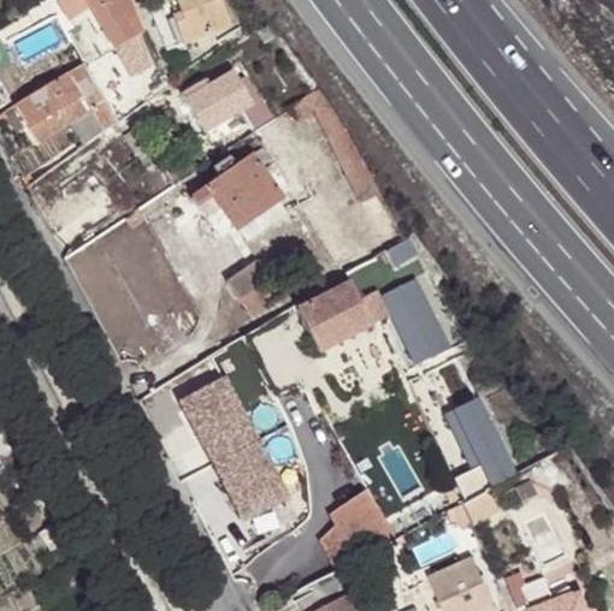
[(60,0),(59,1),(70,19),(92,9),(87,0),(60,0)]
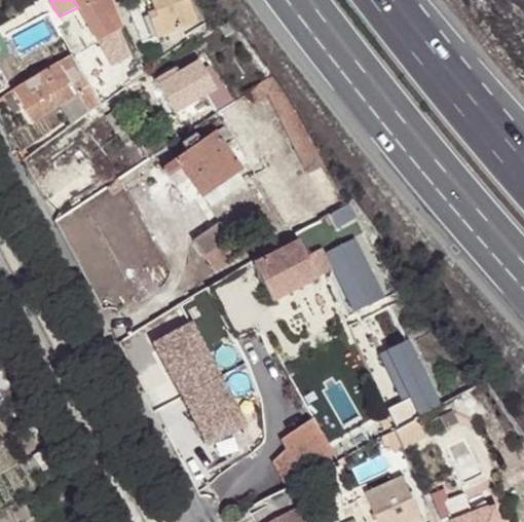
[(103,37),(116,28),(99,0),(74,0),(78,7),(100,39),(103,37)]
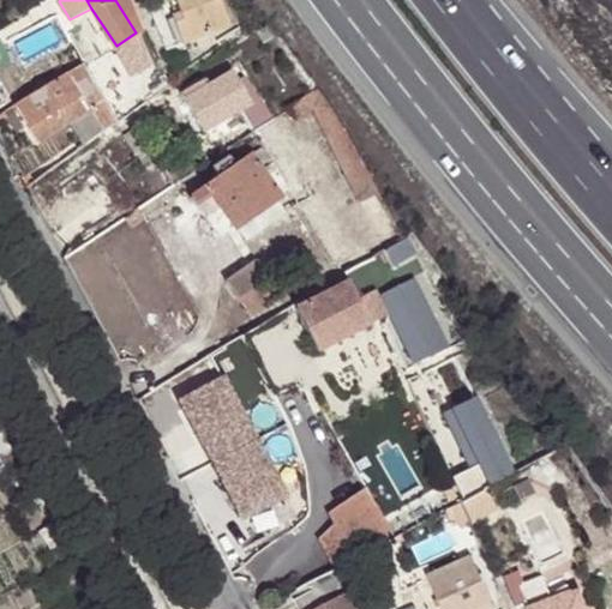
[(115,0),(136,32),(147,26),(136,0),(115,0)]
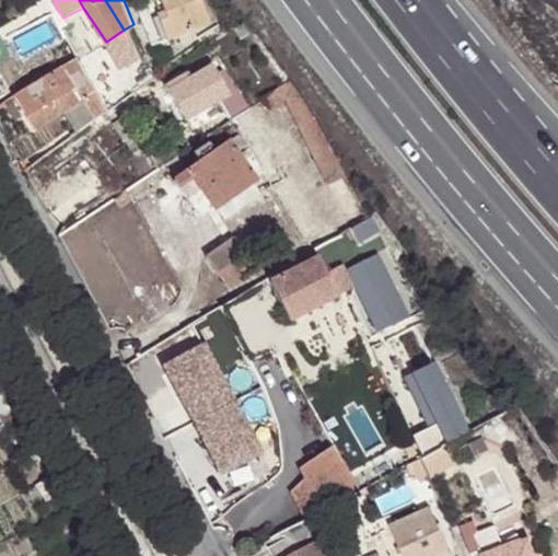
[(173,0),(185,29),(194,26),(209,21),(201,0),(173,0)]
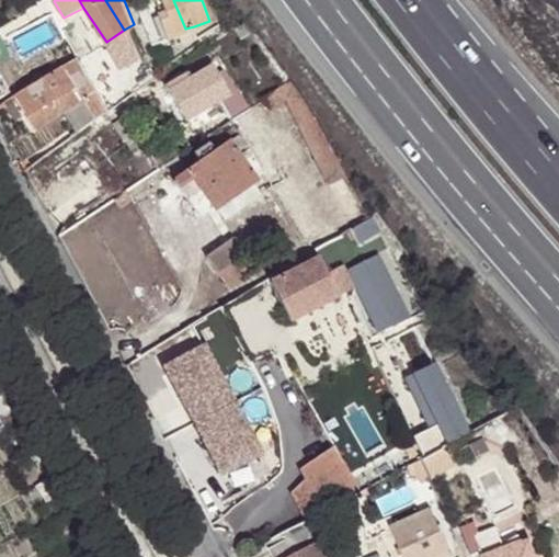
[(194,26),(195,32),(198,40),(212,31),(209,21),(194,26)]
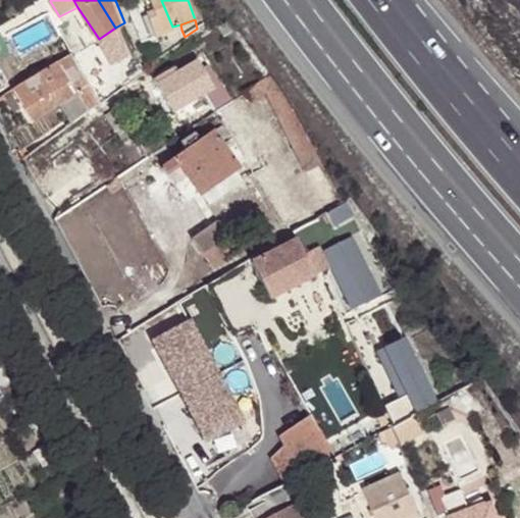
[(130,50),(115,28),(102,37),(116,59),(130,50)]
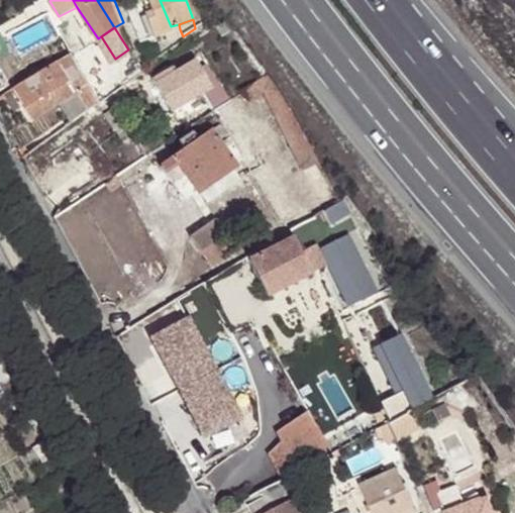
[(183,36),(180,29),(159,37),(166,53),(183,39),(183,36)]
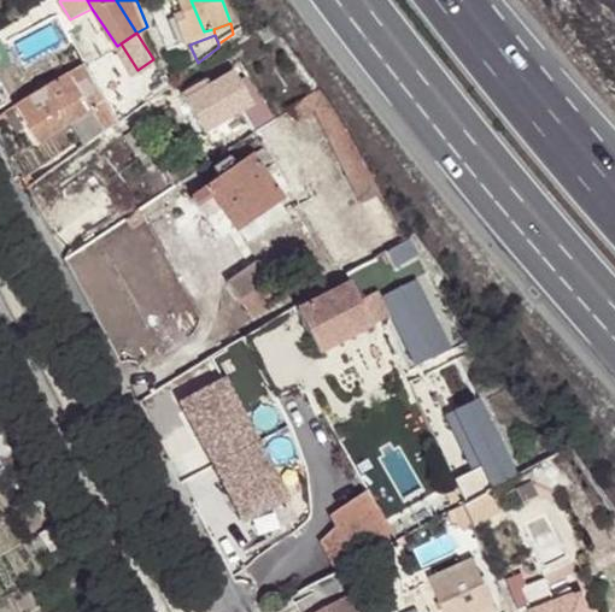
[(82,62),(66,70),(78,88),(92,80),(82,62)]
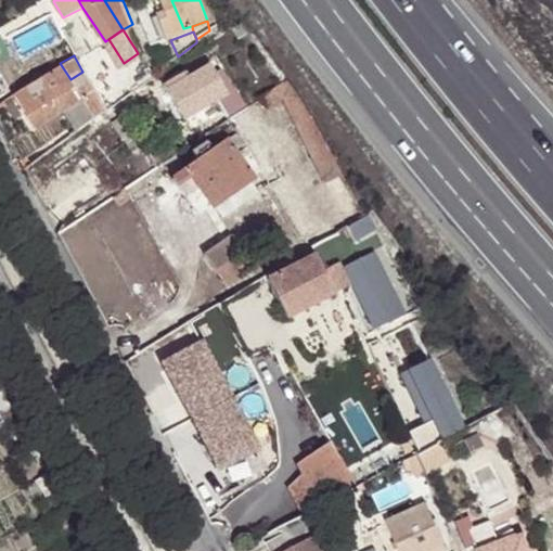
[(60,63),(14,93),(26,113),(73,84),(71,79),(60,63)]
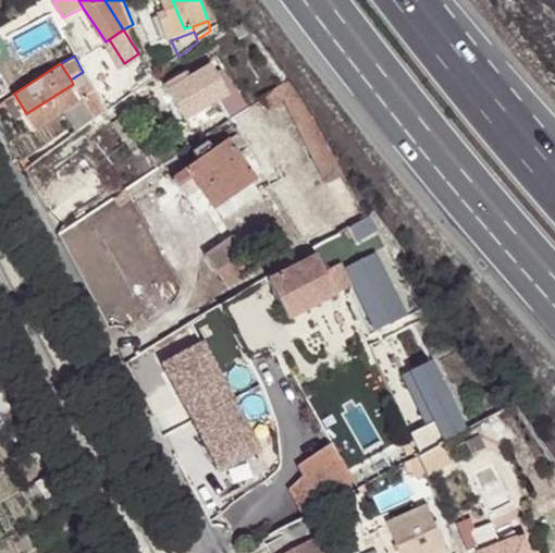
[(221,99),(230,94),(211,64),(188,76),(185,71),(163,83),(184,119),(221,99)]
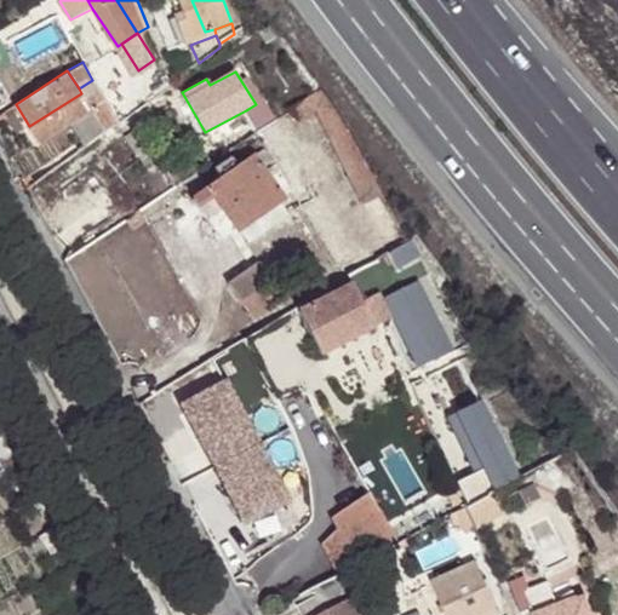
[(81,93),(29,126),(40,142),(90,108),(81,93)]
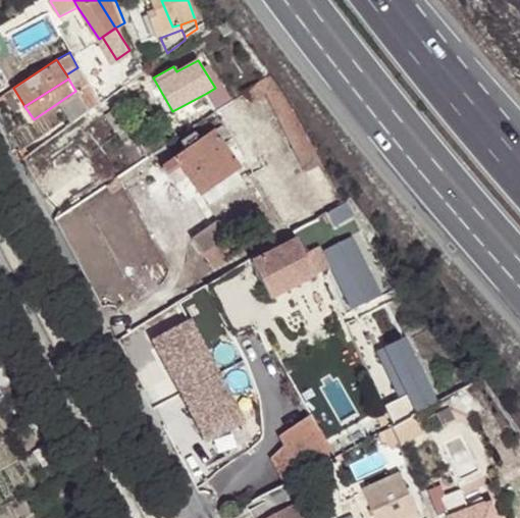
[(214,109),(234,98),(222,83),(215,88),(207,93),(214,109)]
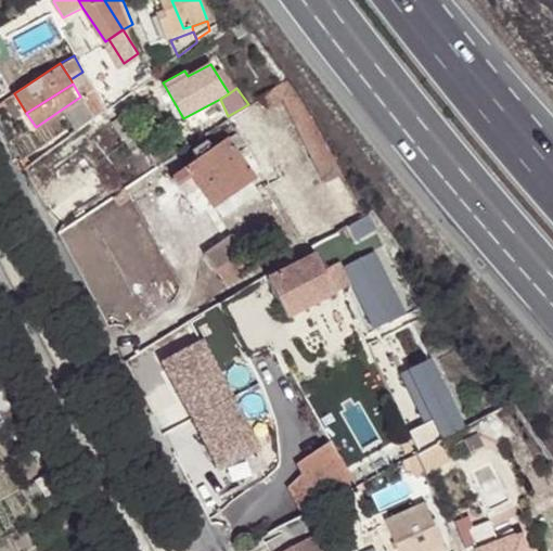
[(93,107),(103,104),(94,89),(86,94),(93,107)]
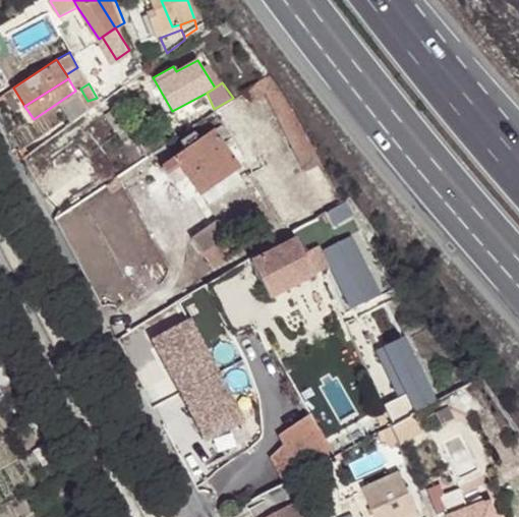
[(188,116),(192,124),(199,121),(194,114),(188,116)]
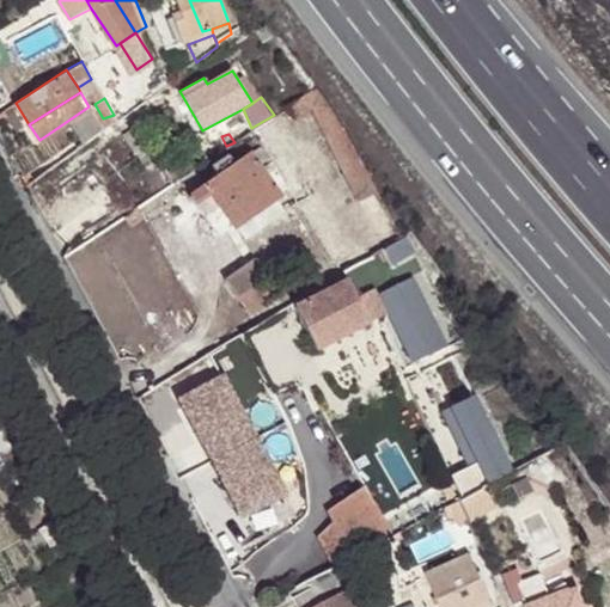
[(249,154),(261,171),(272,163),(260,145),(249,154)]
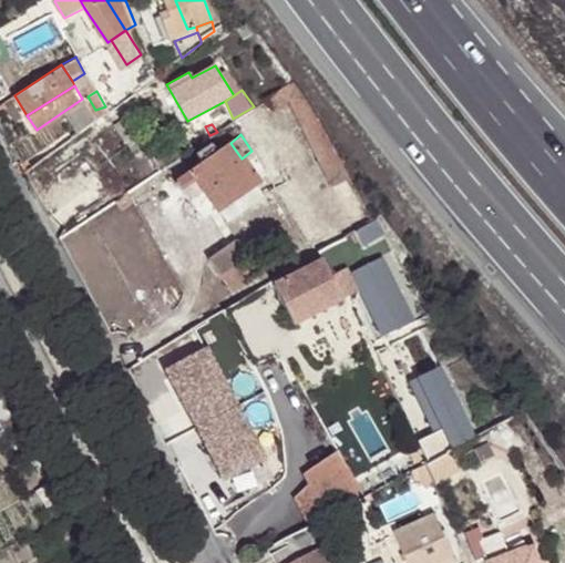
[(196,152),(202,163),(217,152),(212,142),(196,152)]
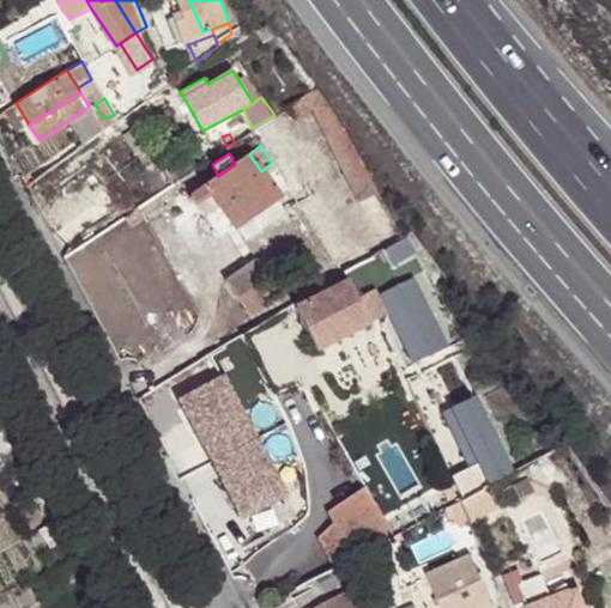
[(206,186),(235,228),(278,198),(261,171),(249,154),(235,164),(218,176),(206,186)]
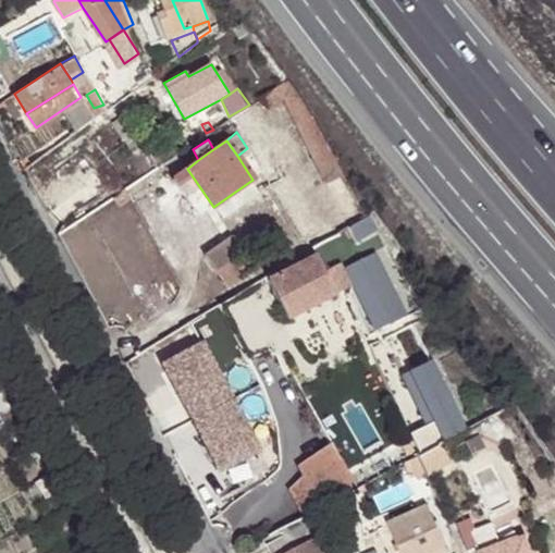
[(201,214),(213,207),(187,169),(174,176),(201,214)]
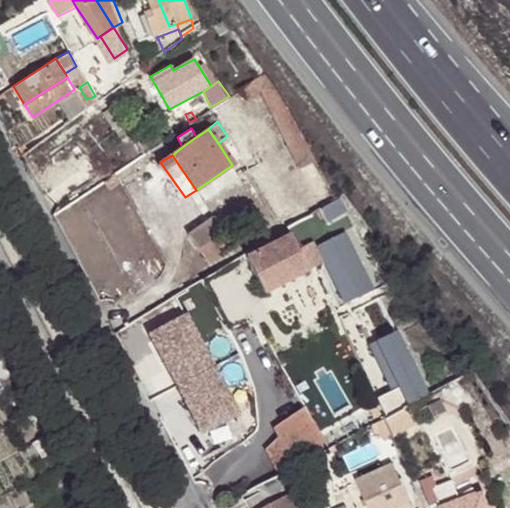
[(321,234),(310,212),(287,226),(289,234),(291,233),(297,242),(310,267),(326,259),(314,238),(321,234)]
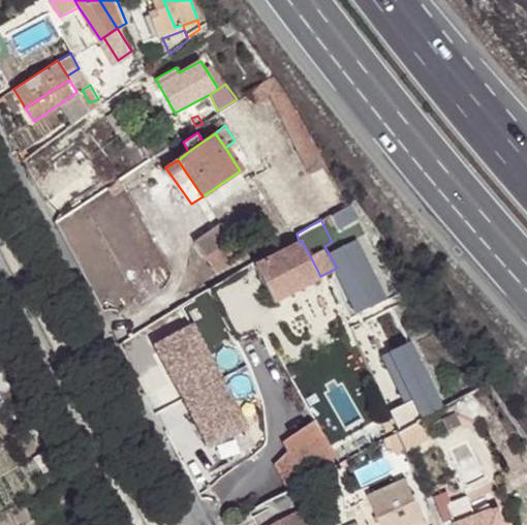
[(224,221),(196,241),(216,270),(245,249),(224,221)]
